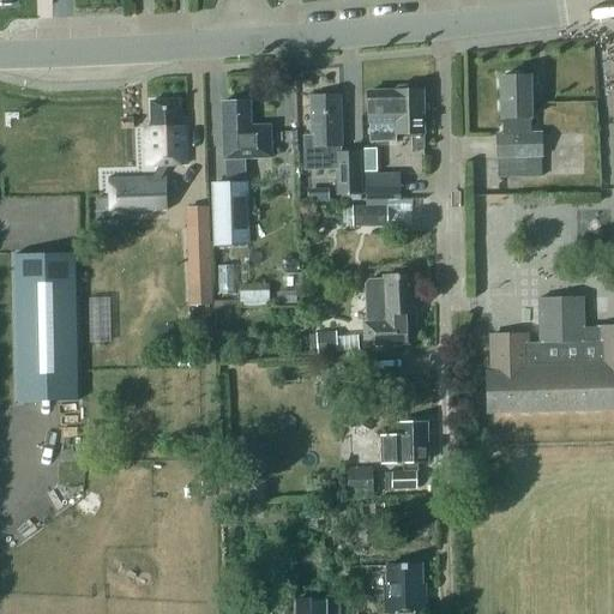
[(500,78),(500,119),(501,119),(503,134),(497,134),(497,157),(541,156),(540,133),(530,133),(530,118),(529,77),(500,78)]
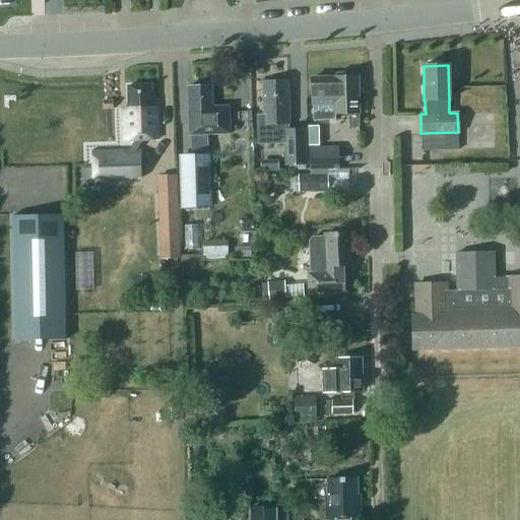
[(334,120),(333,115),(348,114),(348,125),(359,125),(358,114),(359,114),(358,82),(352,82),(352,77),(347,73),(336,73),(332,77),(311,78),(312,105),(312,120),(334,120)]
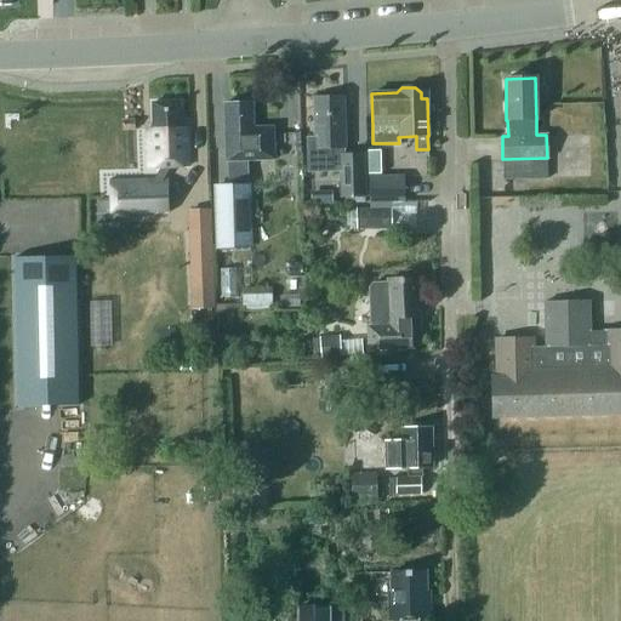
[(313,97),(315,149),(331,148),(332,166),(340,165),(341,198),(365,197),(364,154),(345,155),(345,148),(343,97),(313,97)]
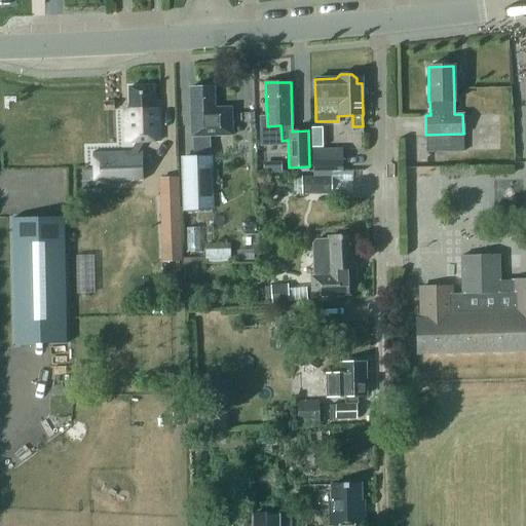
[(123,109),(124,142),(158,141),(157,102),(152,102),(151,86),(127,86),(128,109),(123,109)]
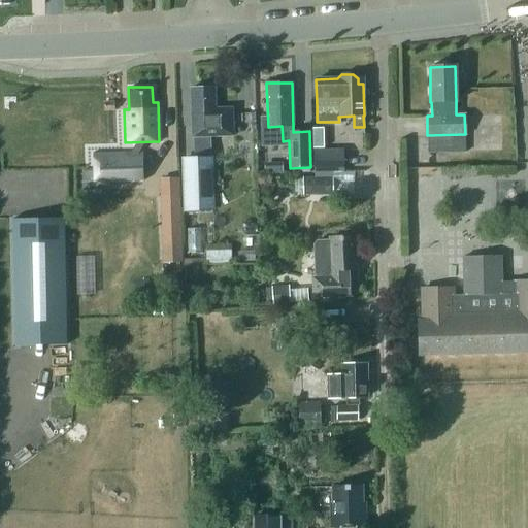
[(192,92),(192,88),(191,88),(192,125),(193,125),(194,154),(210,154),(209,137),(217,136),(217,132),(231,132),(231,136),(233,136),(232,107),(215,108),(215,87),(196,88),(196,92),(192,92)]
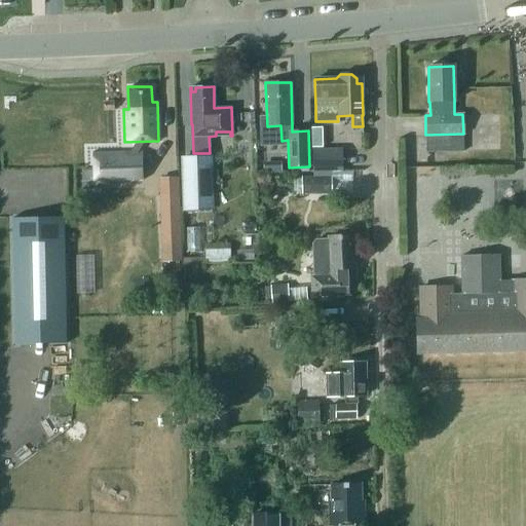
[(114,111),(114,102),(103,102),(103,111),(114,111)]
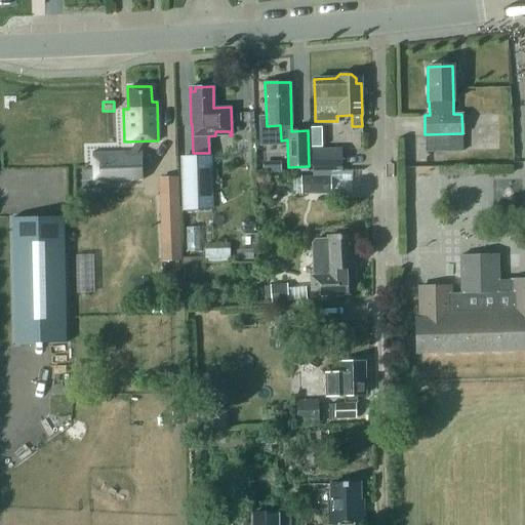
[(312,149),(312,171),(341,170),(341,149),(312,149)]
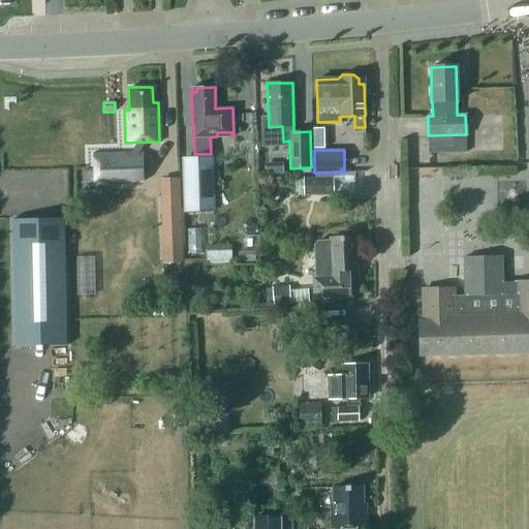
[(214,211),(213,157),(181,158),(183,212),(214,211)]
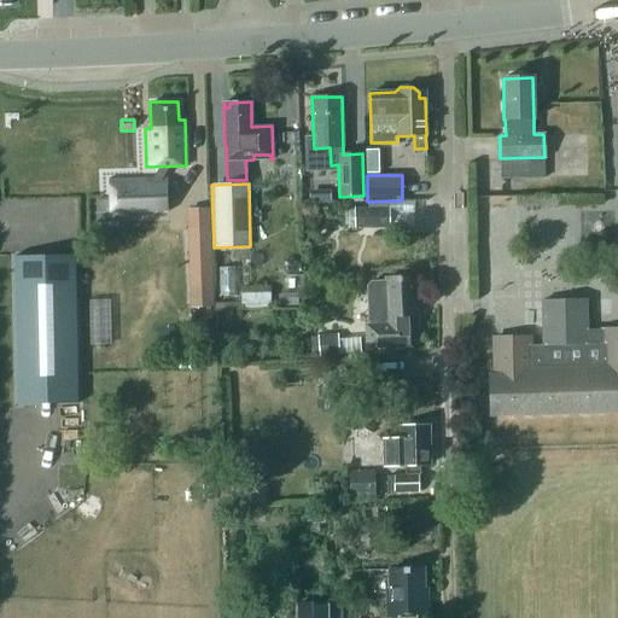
[(354,208),(354,229),(398,228),(398,208),(354,208)]
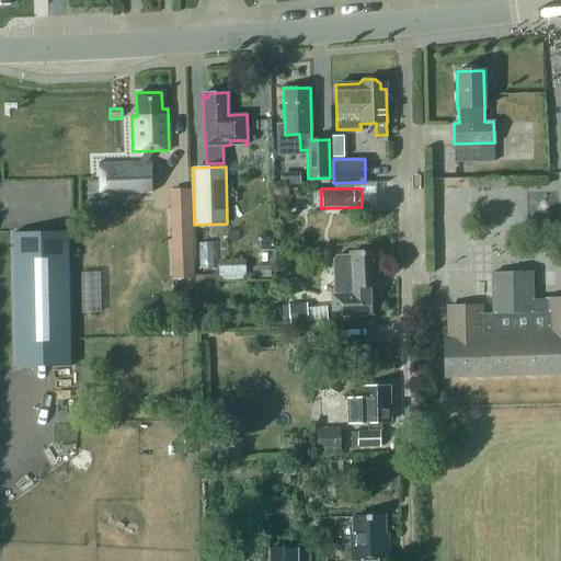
[(69,239),(14,240),(20,371),(75,369),(69,239)]
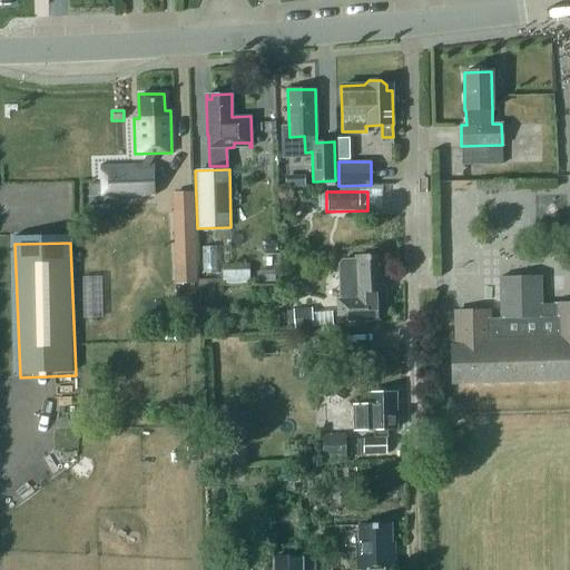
[(338,264),(340,300),(337,300),(338,322),(377,320),(377,303),(383,302),(382,291),(384,291),(383,256),(355,257),(355,259),(342,259),(338,264)]
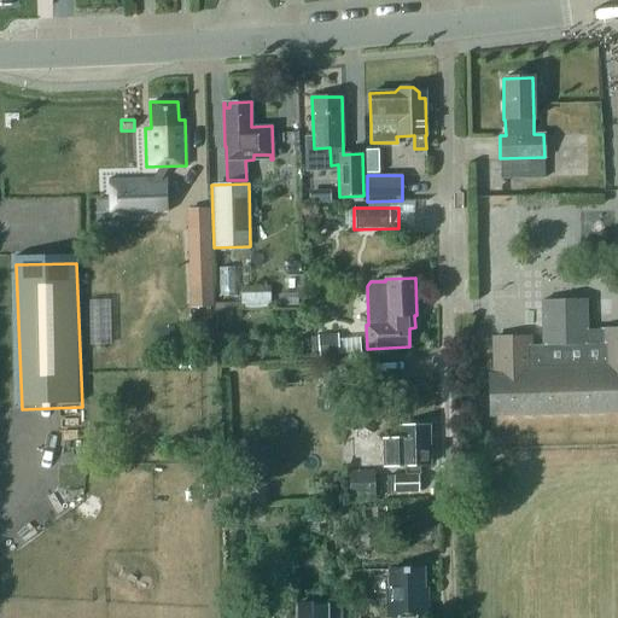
[(270,304),(270,289),(248,287),(246,303),(270,304)]
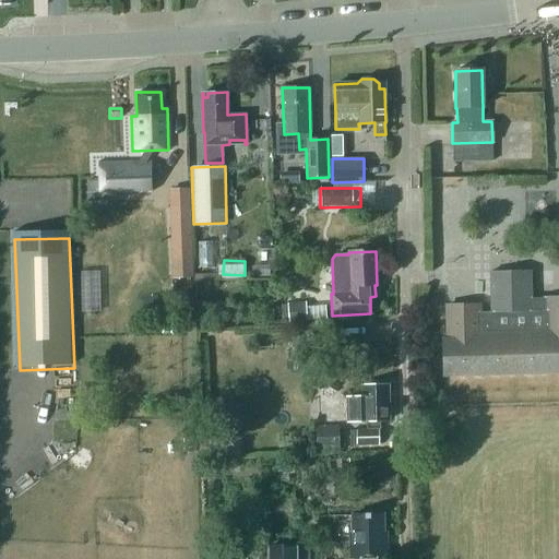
[(106,261),(104,271),(128,276),(130,265),(106,261)]
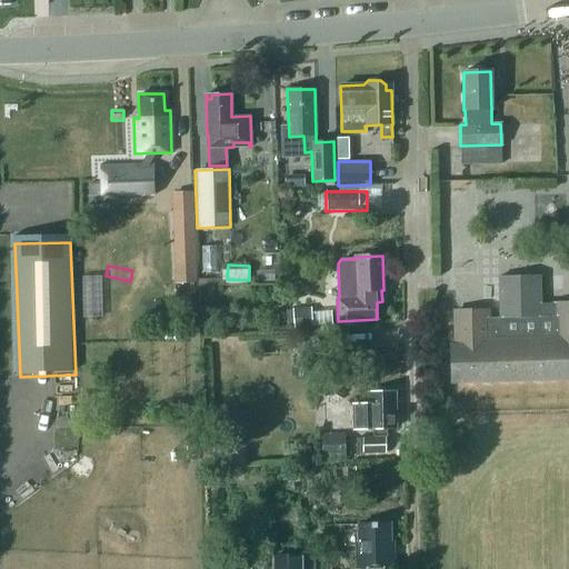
[(488,310),(453,311),(455,346),(451,346),(452,382),(568,379),(568,301),(553,302),(553,303),(540,303),(539,276),(499,277),(500,316),(502,316),(502,318),(488,318),(488,310)]
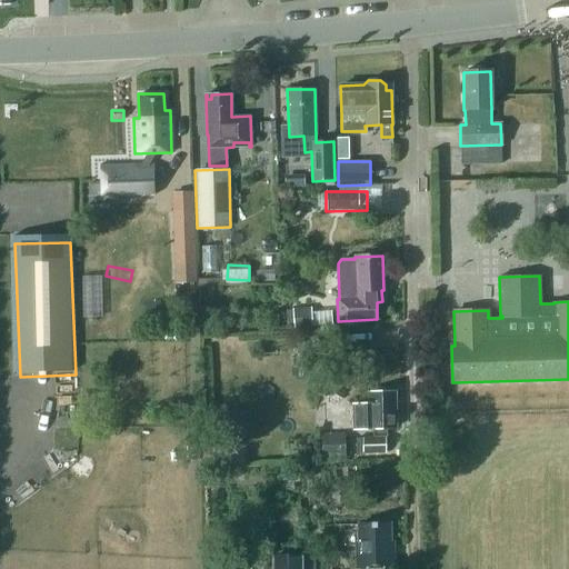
[(368,392),(368,405),(352,405),(353,429),(369,429),(373,429),(373,438),(357,439),(357,452),(385,452),(385,438),(383,438),(383,428),(396,428),(395,392),(368,392)]
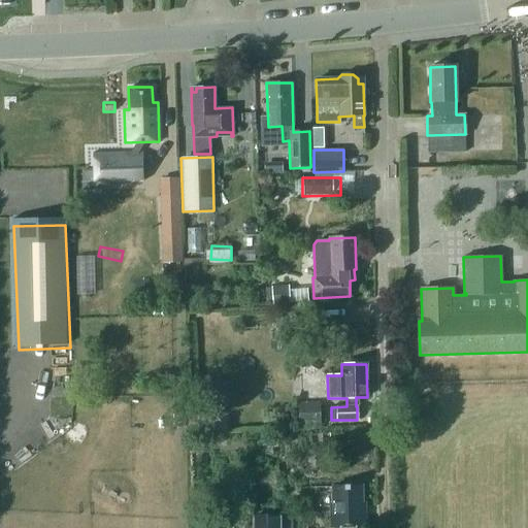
[(326,424),(326,402),(301,401),(301,423),(326,424)]
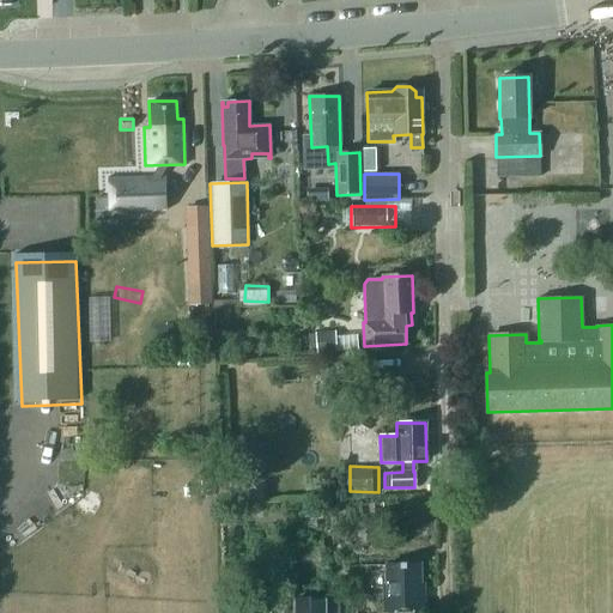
[(383,583),(384,612),(424,612),(424,581),(422,582),(422,560),(386,562),(386,583),(383,583)]
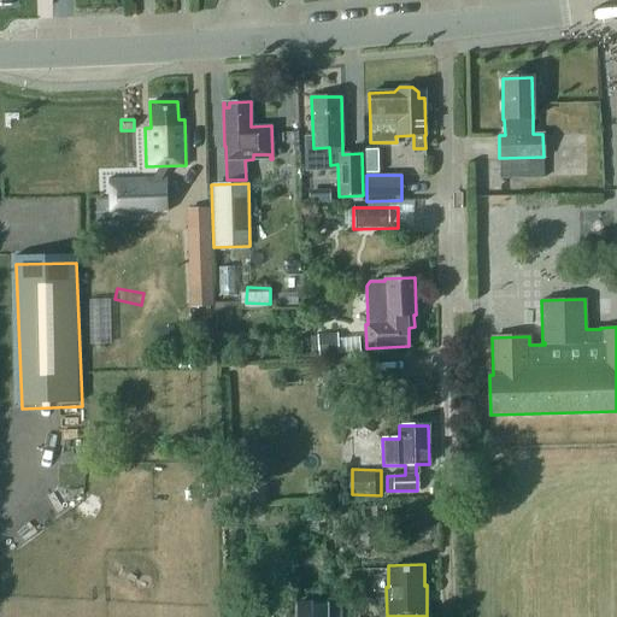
[(294,601),(294,616),(328,616),(328,600),(294,601)]
